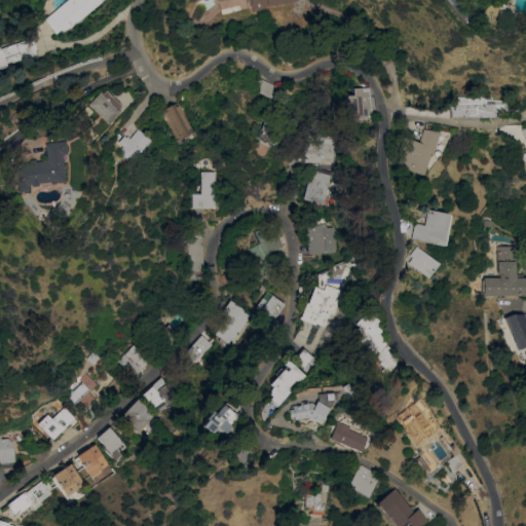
[(66,0),(103,0),(64,33),(61,30),(57,33),(44,19),(66,0)]
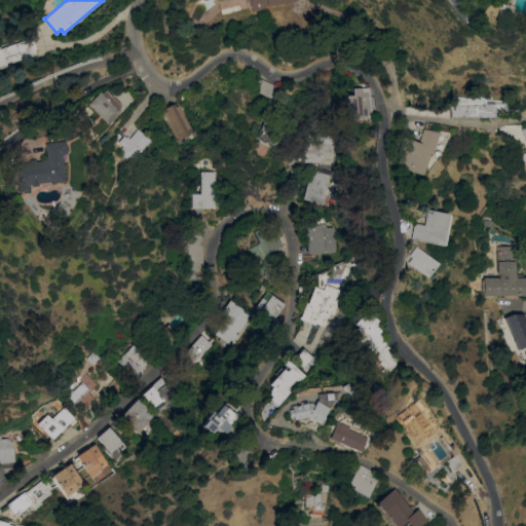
[(293,0),(294,1),(260,6),(260,9),(249,11),(249,5),(248,5),(247,0),(293,0)]
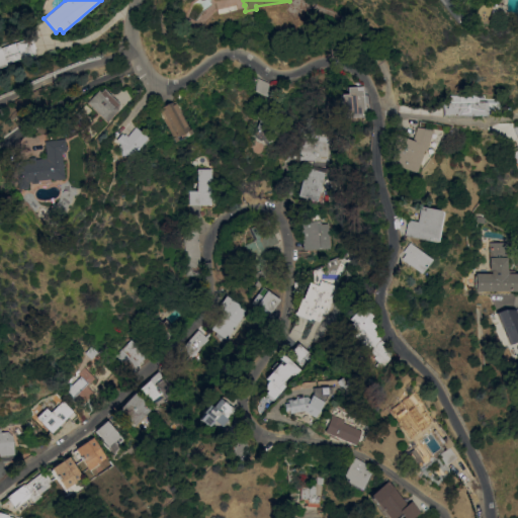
[(267,83),(265,96),(253,90),(255,77),(267,83)]
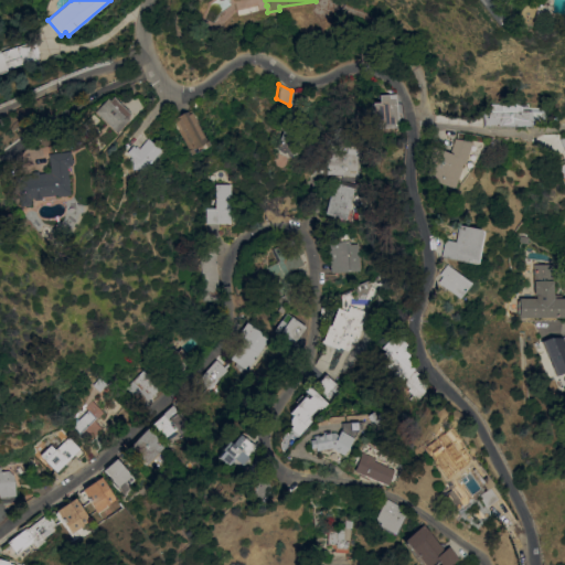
[(397,127),(373,128),(372,102),(379,102),(379,94),(396,94),(397,127)]
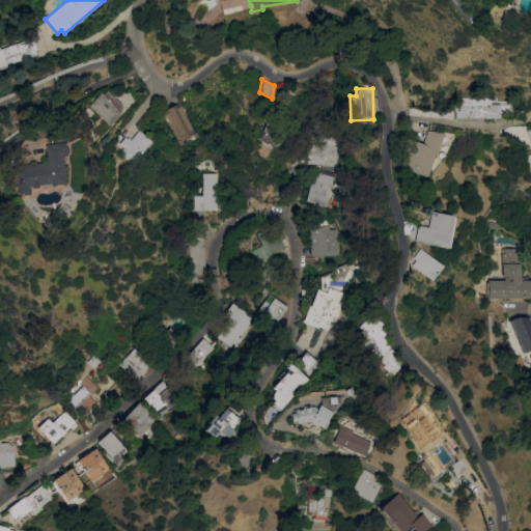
[(110,122),(107,126),(102,120),(87,105),(92,101),(91,100),(99,92),(101,94),(105,90),(121,107),(117,110),(119,113),(110,122)]
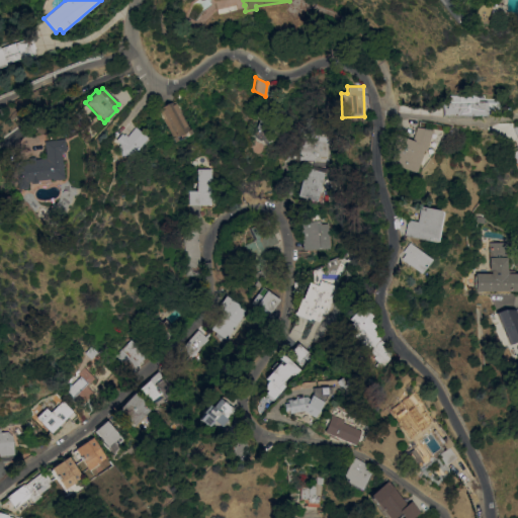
[(488,115),(482,115),(443,115),(443,95),(447,95),(447,96),(450,96),(450,95),(479,95),(479,101),(488,101),(488,107),(488,115)]
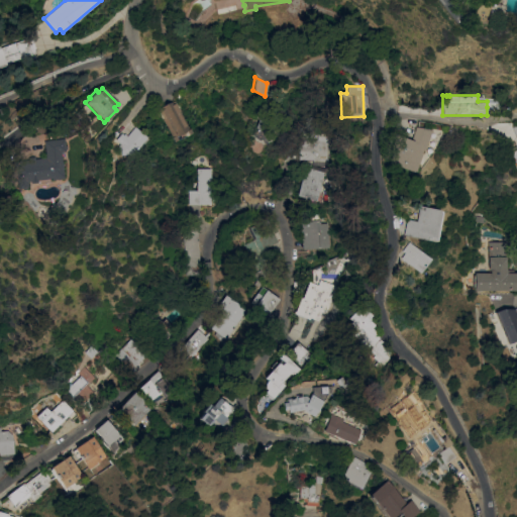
[(174,102),(175,104),(189,133),(172,141),(158,112),(159,112),(158,110),(174,102)]
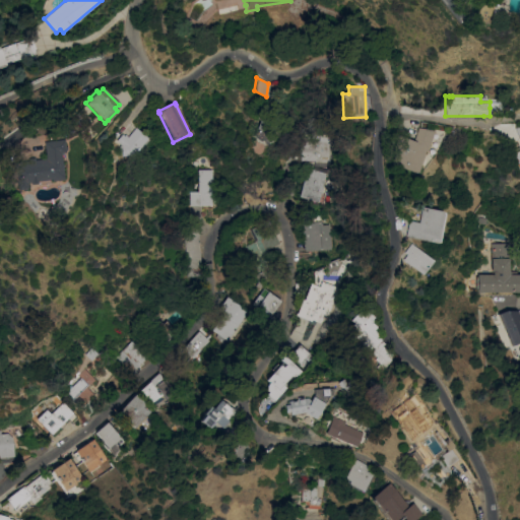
[(269,141),(263,144),(262,140),(261,139),(259,141),(252,136),(257,129),(255,127),(259,120),(257,120),(259,116),(256,114),(258,108),(265,111),(262,118),(268,120),(266,125),(272,128),(269,134),(272,140),(269,141)]
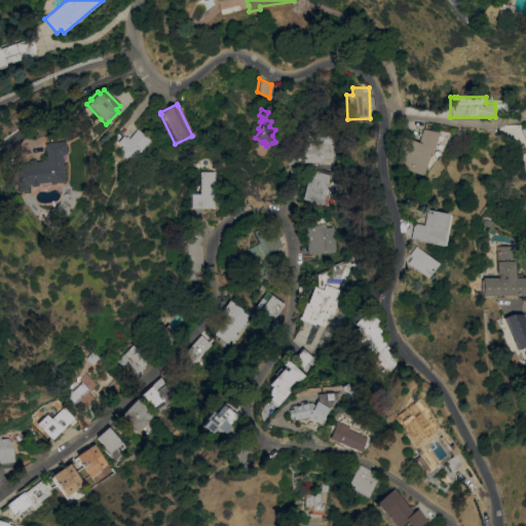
[(147,140),(133,157),(116,143),(122,136),(125,140),(135,128),(147,140)]
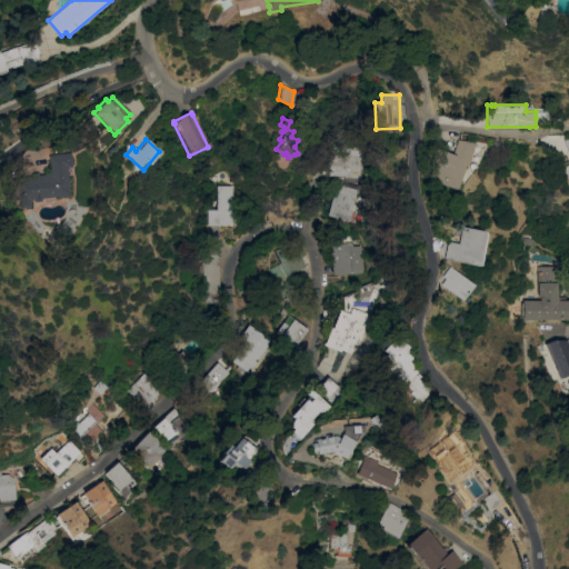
[(468,160),(466,166),(463,165),(455,190),(425,179),(429,168),(426,166),(431,147),(451,155),(457,140),(473,142),(485,146),(482,153),(476,162),(468,160)]
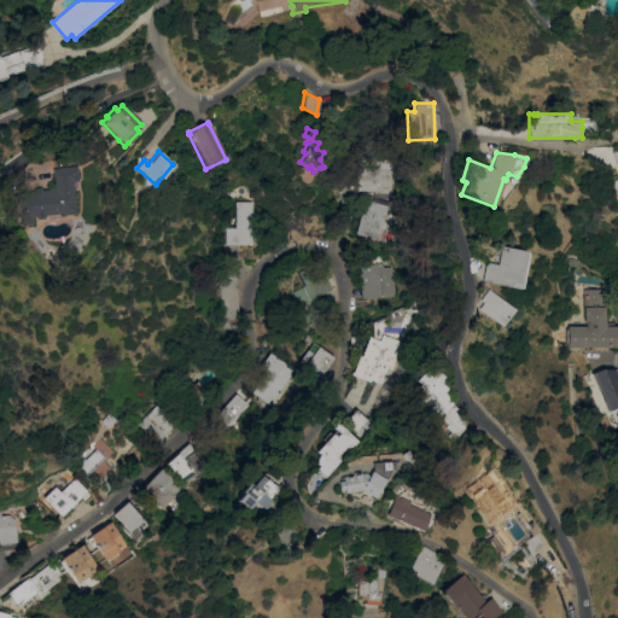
[(57,162),(69,159),(70,165),(70,168),(73,168),(73,173),(71,173),(73,185),(66,185),(70,208),(52,210),(53,213),(38,215),(38,213),(30,213),(30,214),(27,215),(27,219),(15,220),(13,209),(7,209),(5,188),(27,185),(27,182),(35,181),(35,184),(39,184),(47,182),(45,163),(57,162)]
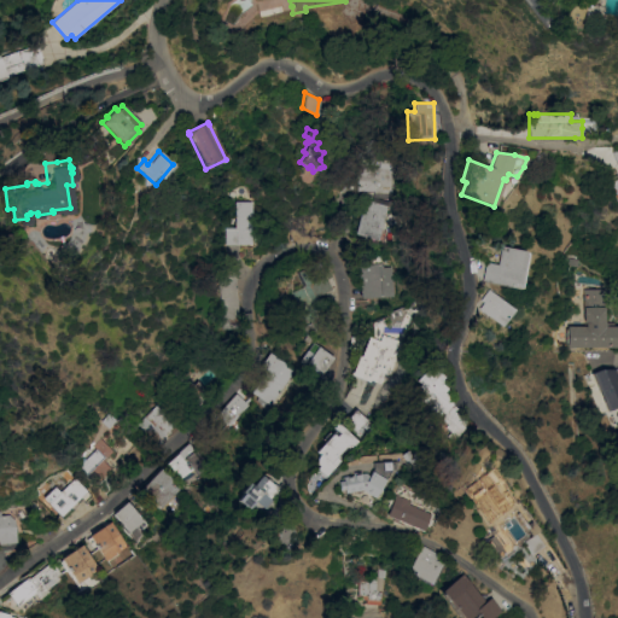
[(374,197),(374,191),(357,191),(359,167),(380,167),(382,159),(392,161),(392,167),(394,167),(392,197),(374,197)]
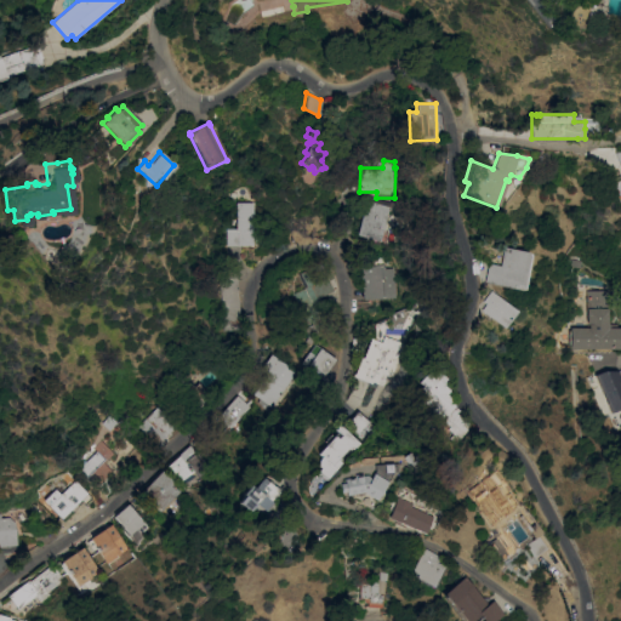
[(380,199),(392,203),(381,241),(358,234),(368,200),(375,203),(376,199),(380,199)]
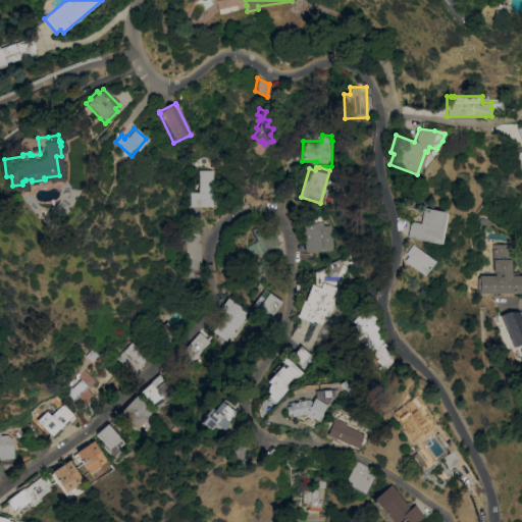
[(212,183),(216,183),(216,200),(213,200),(213,206),(191,206),(191,193),(200,193),(200,170),(212,170),(212,183)]
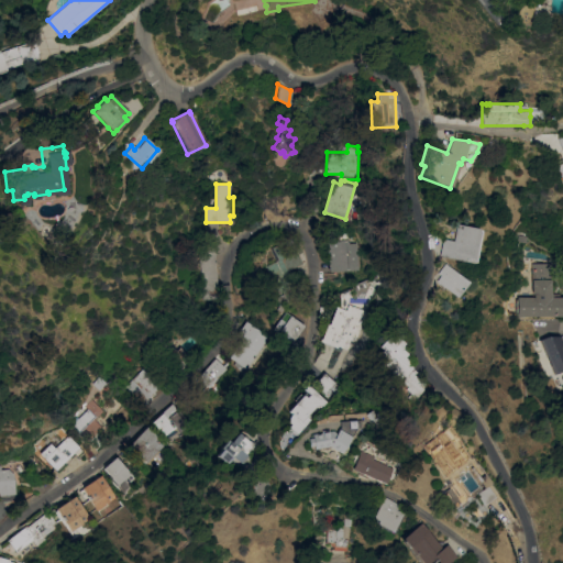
[(477,228),(476,230),(478,230),(472,262),(470,263),(437,256),(440,239),(450,241),(453,222),(456,223),(477,228)]
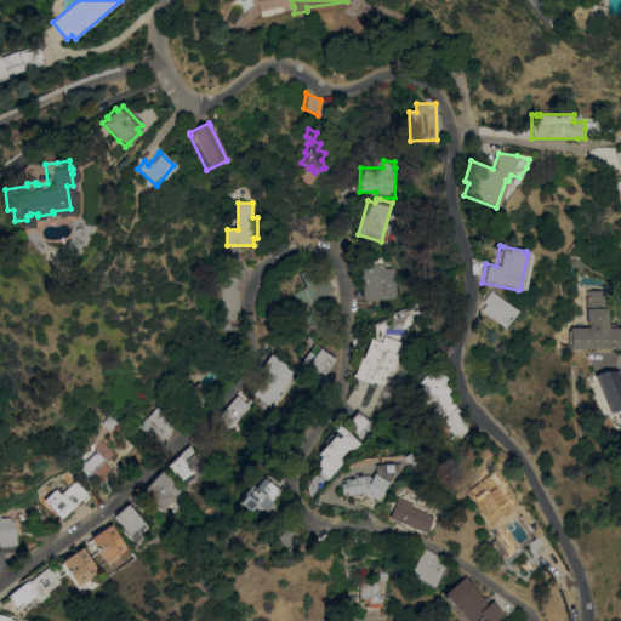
[(328,318),(309,326),(292,294),(305,288),(298,274),(311,268),(308,263),(313,261),(315,267),(319,265),(322,268),(329,265),(336,278),(334,278),(337,288),(330,291),(331,292),(318,298),(328,318)]
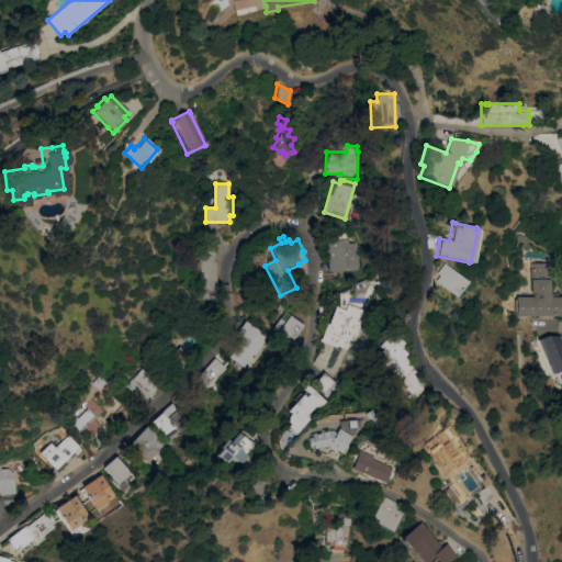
[(327,249),(328,249),(328,239),(356,237),(359,269),(329,271),(327,249)]
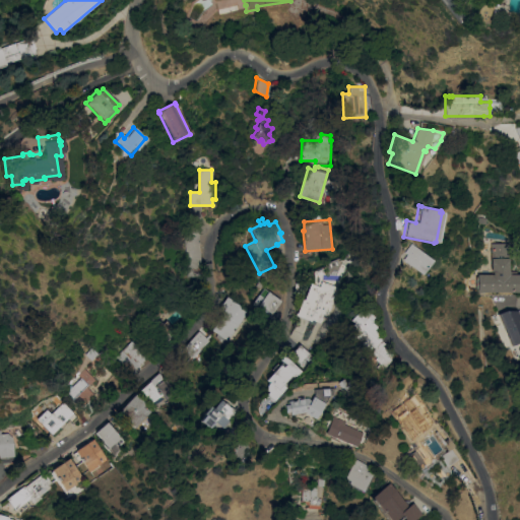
[(202,276),(187,277),(185,239),(184,238),(188,224),(202,229),(198,242),(201,242),(202,273),(202,276)]
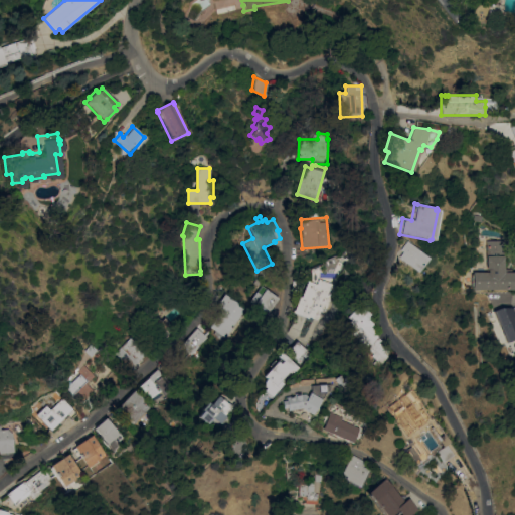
[(424,258),(414,271),(396,256),(399,251),(396,249),(403,240),(424,258)]
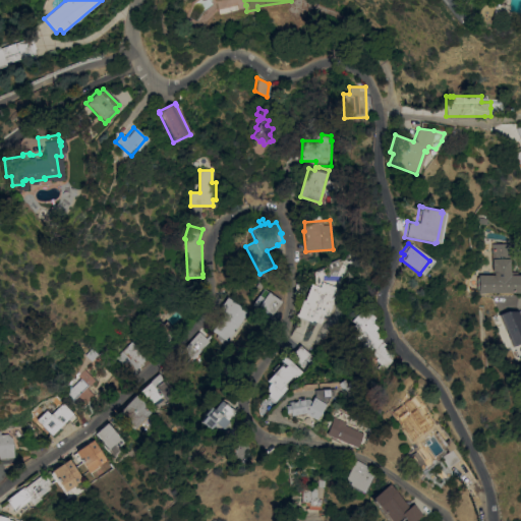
[(478,275),(495,275),(495,272),(494,272),(494,243),(507,243),(511,243),(510,275),(520,275),(520,292),(478,292),(478,275)]
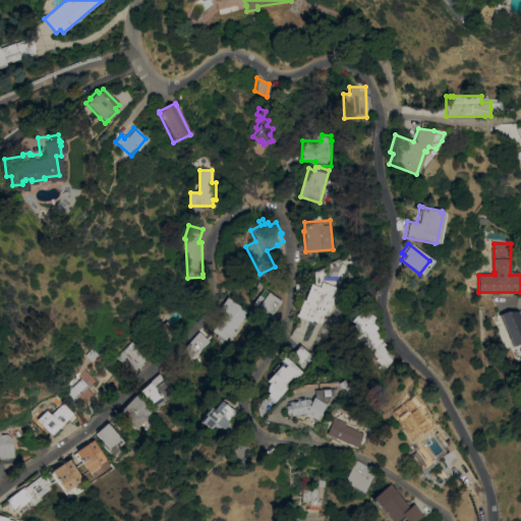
[(302,299),(304,300),(310,283),(320,287),(322,281),(338,288),(327,315),(326,314),(325,316),(323,316),(320,324),(310,320),(310,322),(296,315),(302,299)]
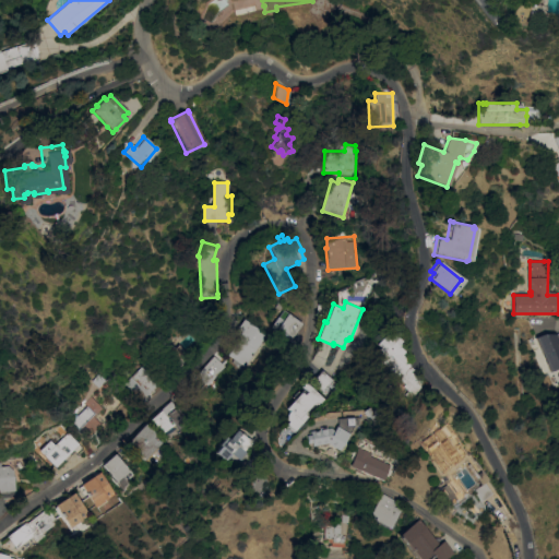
[(280,329),(276,332),(270,326),(283,309),(301,323),(292,337),(280,329)]
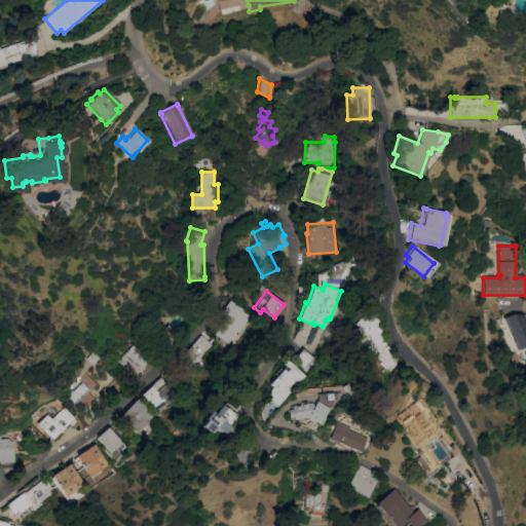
[(253,315),(242,331),(241,330),(230,345),(215,334),(225,320),(220,315),(231,300),(233,301),(253,315)]
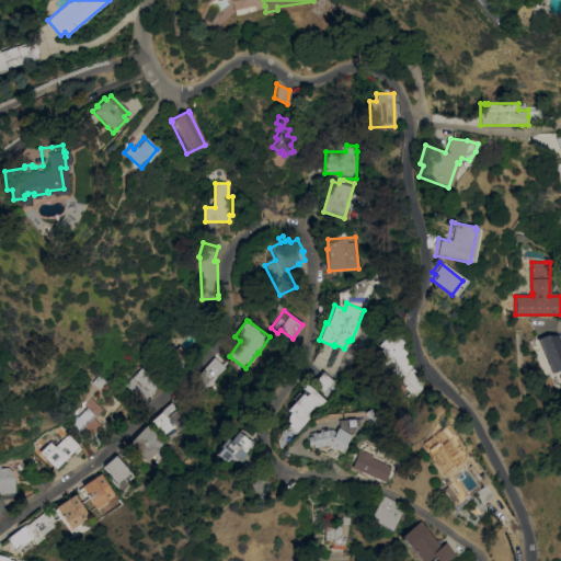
[(408,401),(401,396),(404,391),(400,388),(402,385),(398,380),(397,379),(400,376),(398,374),(395,378),(386,370),(386,369),(377,362),(380,358),(379,357),(381,355),(376,351),(378,348),(375,345),(390,328),(398,334),(395,336),(400,342),(397,346),(402,352),(400,355),(404,361),(403,362),(407,366),(407,367),(410,371),(409,373),(422,384),(420,386),(408,401)]
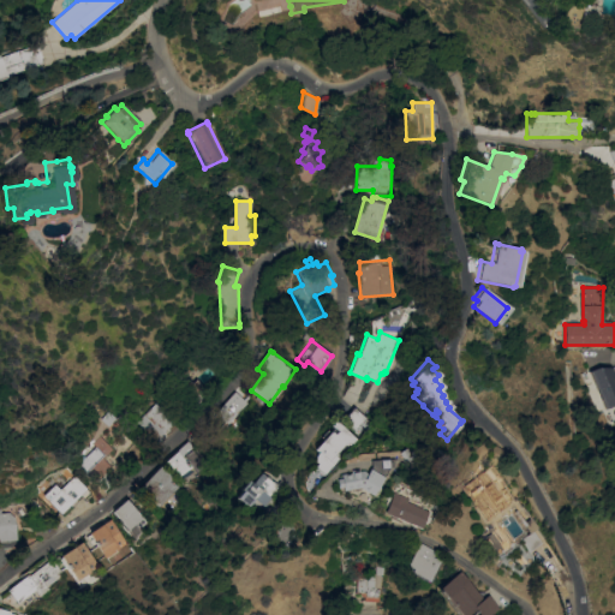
[(614,377),(614,376),(614,398),(604,404),(591,371),(608,365),(614,377)]
